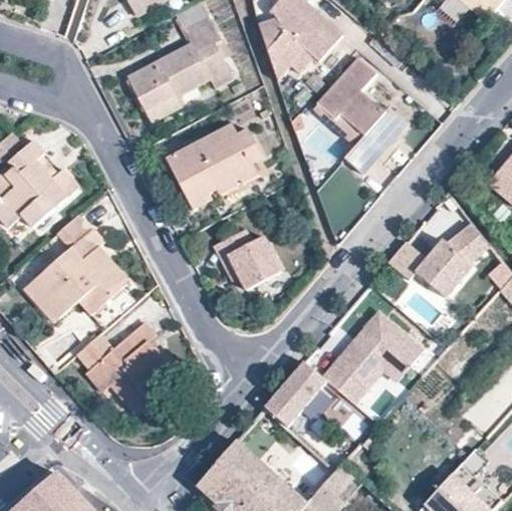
[(128,0),(136,15),(162,0),(128,0)]
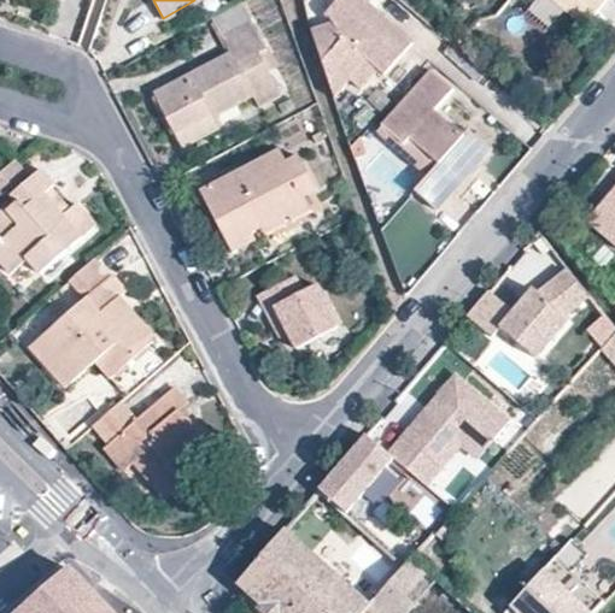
[(332,21),(314,42),(333,98),(349,80),(358,88),(376,69),(382,74),(410,41),(361,0),(333,0),(323,12),(332,21)]
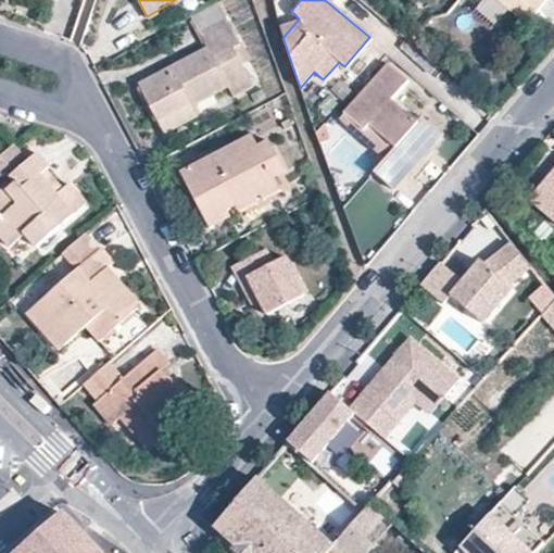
[(500,0),(513,11),(521,0),(528,0),(537,8),(543,0),(500,0)]
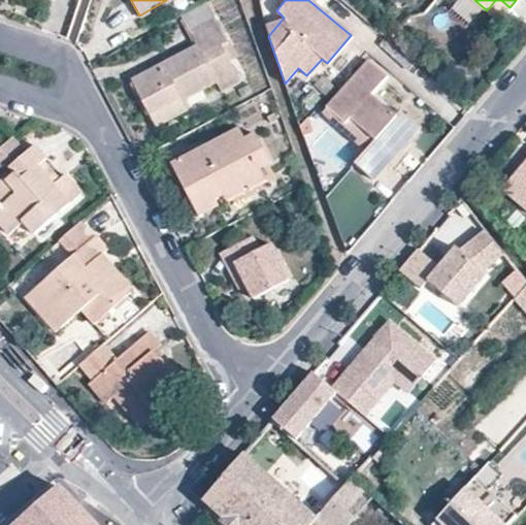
[(495,0),(487,10),(498,21),(510,7),(501,0),(495,0)]
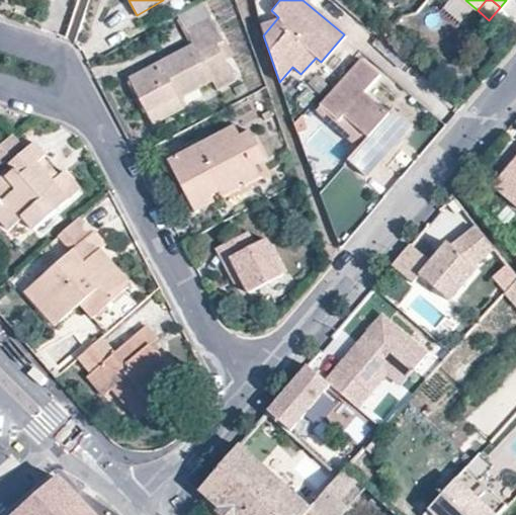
[(216,43),(223,39),(204,6),(180,18),(192,41),(127,76),(147,112),(181,95),(211,79),(217,88),(236,78),(225,58),(216,43)]
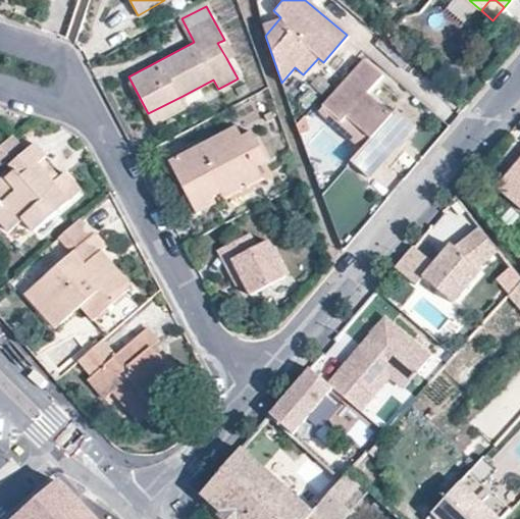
[(408,60),(379,35),(373,43),(401,68),(408,60)]
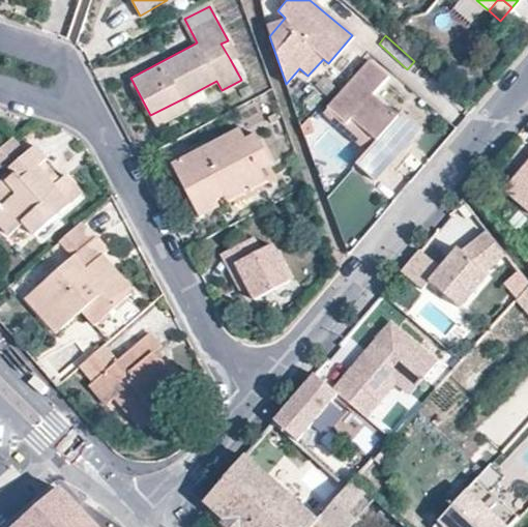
[(230,38),(228,40),(221,44),(230,59),(238,54),(230,38)]
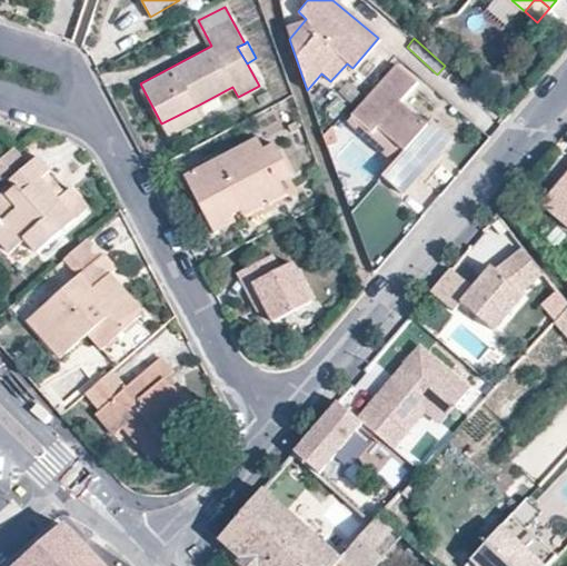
[(400,191),(430,158),(437,150),(450,135),(431,117),(426,122),(399,99),(416,80),(397,63),(351,112),(354,115),(348,120),(393,161),(381,174),(400,191)]
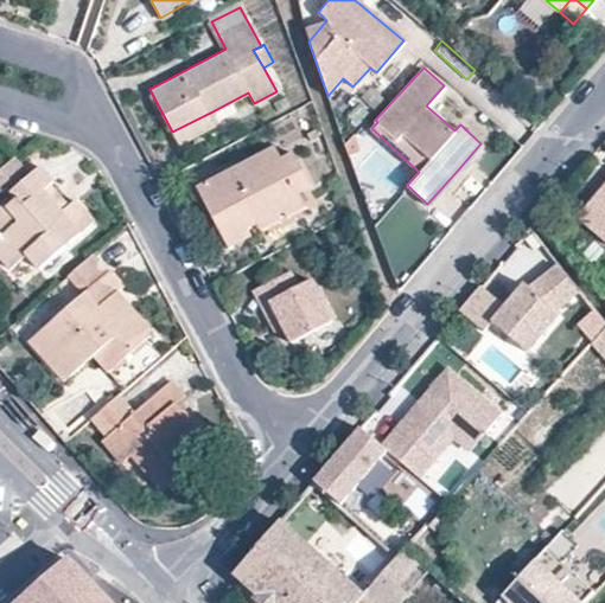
[(212,111),(172,132),(178,145),(215,124),(214,122),(218,121),(212,111)]
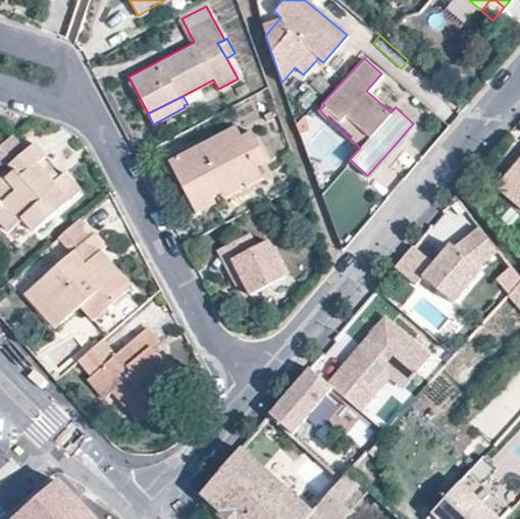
[(168,160),(191,203),(209,192),(212,197),(220,193),(223,198),(240,189),(237,184),(244,180),(246,186),(263,176),(256,164),(267,158),(252,128),(241,135),(235,124),(168,160)]
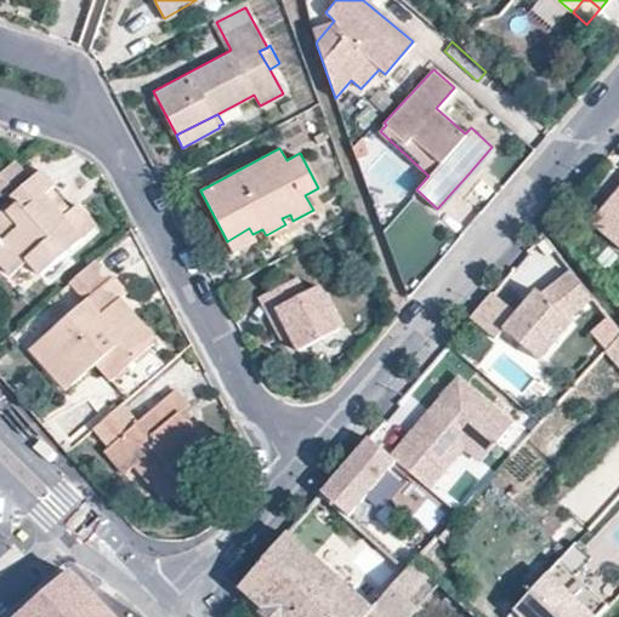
[(29,176),(15,159),(0,171),(0,195),(5,192),(12,201),(4,212),(0,209),(0,263),(10,273),(24,261),(38,274),(95,223),(75,201),(71,206),(63,212),(44,192),(51,186),(55,182),(40,167),(29,176)]
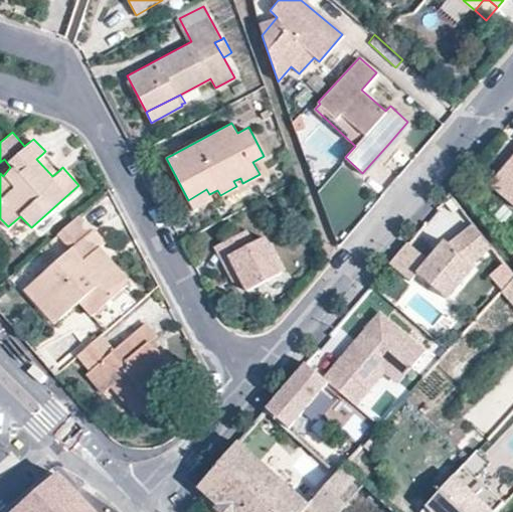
[(395,136),(389,143),(393,146),(399,140),(395,136)]
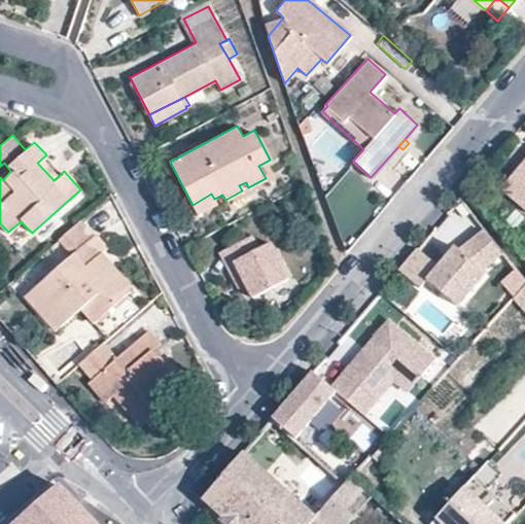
[(54,180),(60,175),(43,158),(37,163),(54,180)]
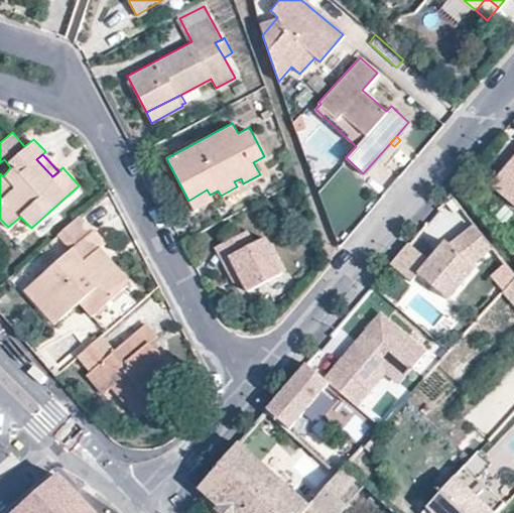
[(513,156),(490,185),(513,205),(513,156)]
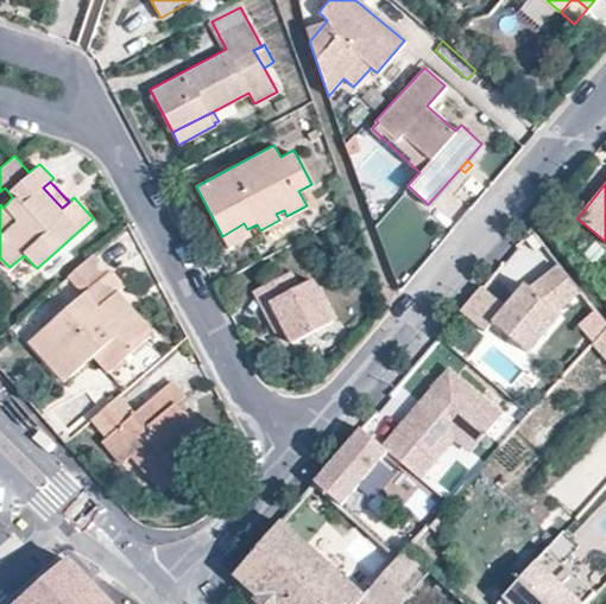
[(244,223),(222,236),(228,247),(251,235),(247,229),(244,223)]
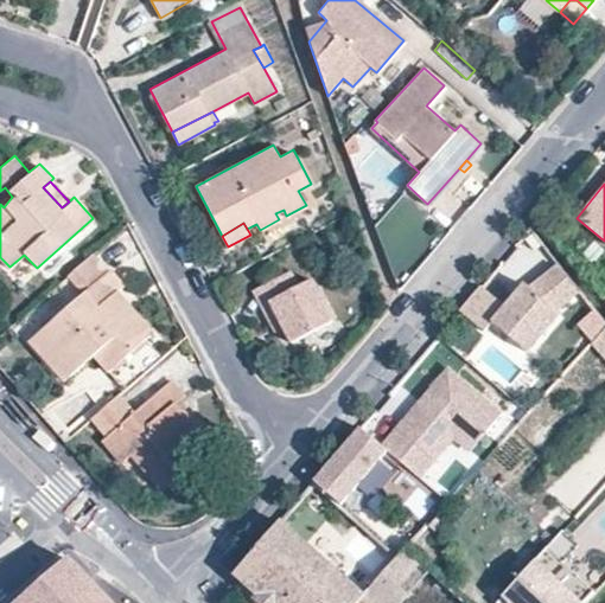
[(104,270),(90,254),(65,275),(80,293),(25,342),(62,382),(90,354),(106,371),(153,331),(138,314),(132,320),(110,295),(116,289),(125,282),(109,267),(104,270)]
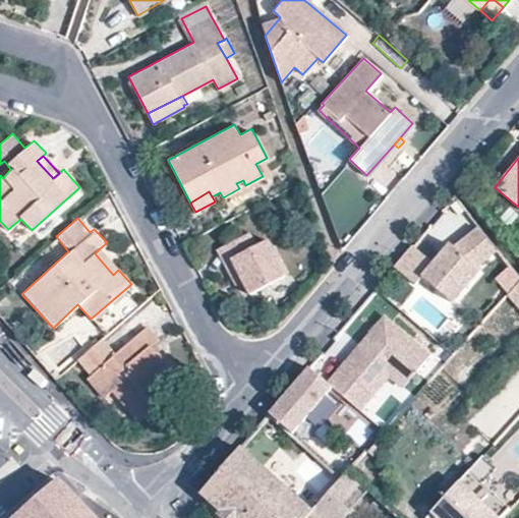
[(475,266),(496,249),(477,227),(453,246),(449,242),(433,262),(420,275),(450,301),(478,269),(475,266)]
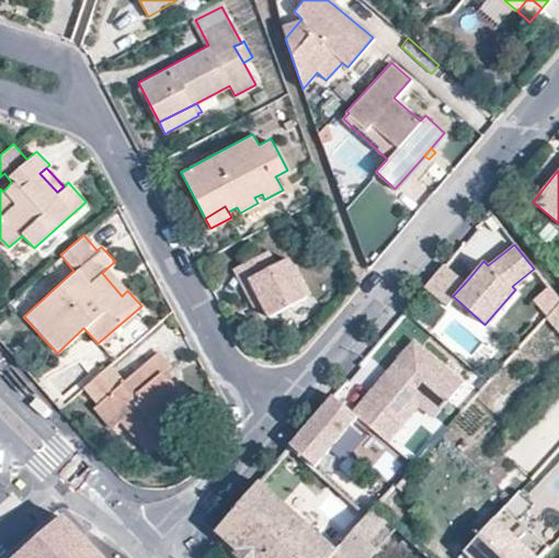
[(234,266),(248,296),(255,292),(261,302),(269,315),(307,294),(286,255),(274,263),(266,248),(234,266)]
